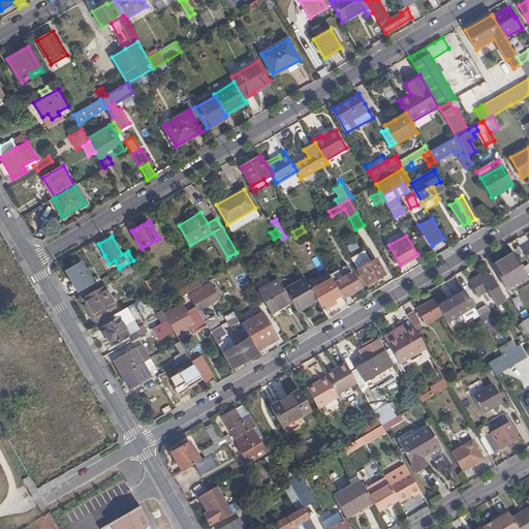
[(360,268),(371,260),(366,251),(354,257),(360,268)]
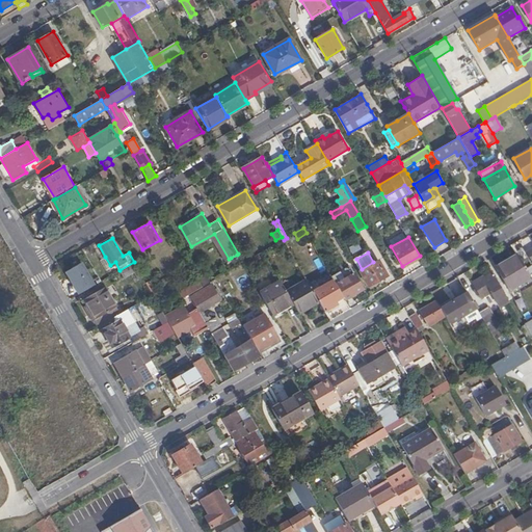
[(531,278),(517,255),(496,267),(510,291),(531,278)]
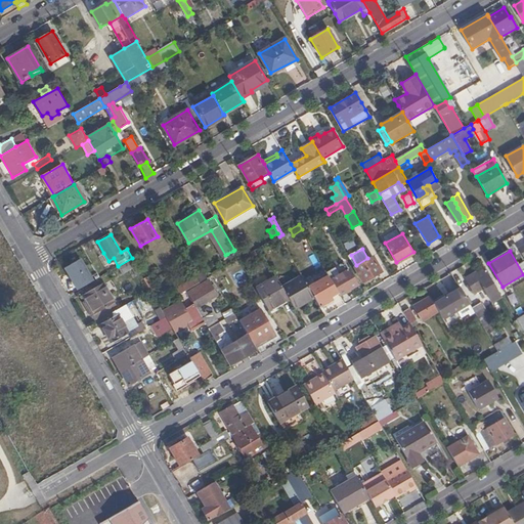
[(99,256),(104,263),(108,261),(103,253),(99,256)]
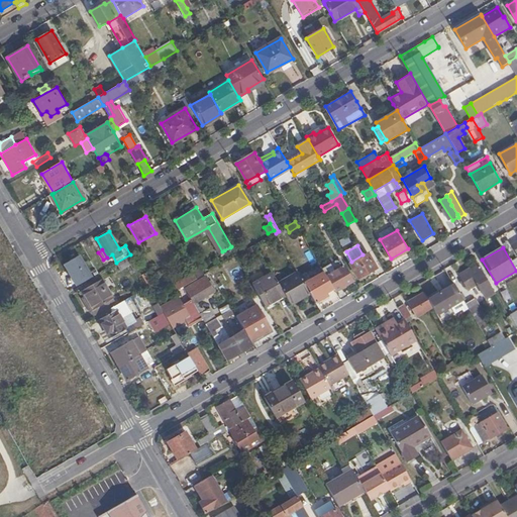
[(369,251),(363,254),(351,262),(349,263),(358,277),(377,267),(369,251)]
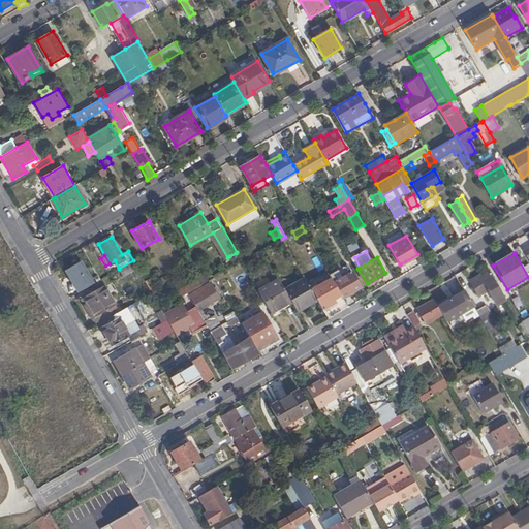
[(133,260),(119,269),(123,276),(125,276),(131,273),(137,269),(133,260)]
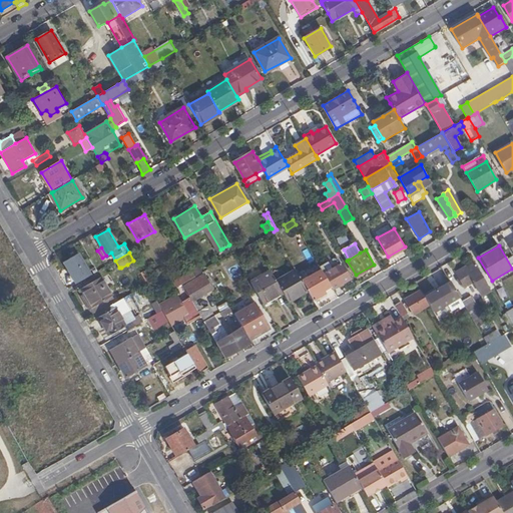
[(78,253),(63,262),(76,284),(91,275),(78,253)]
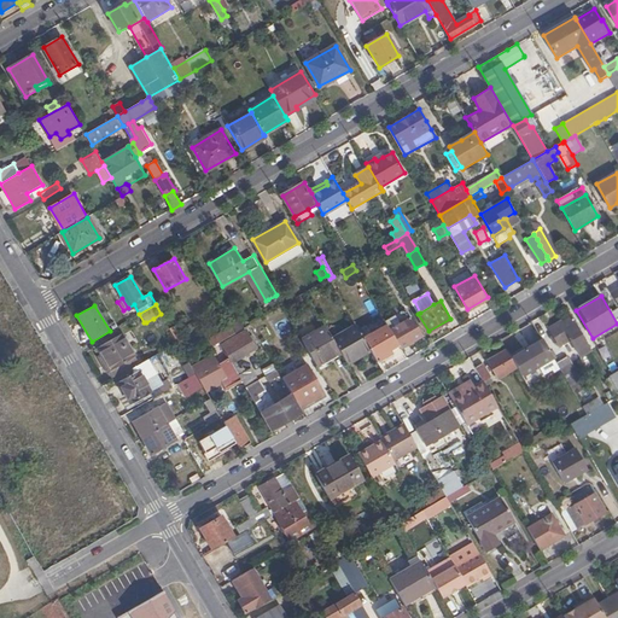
[(391,330),(412,318),(406,309),(386,321),(391,330)]
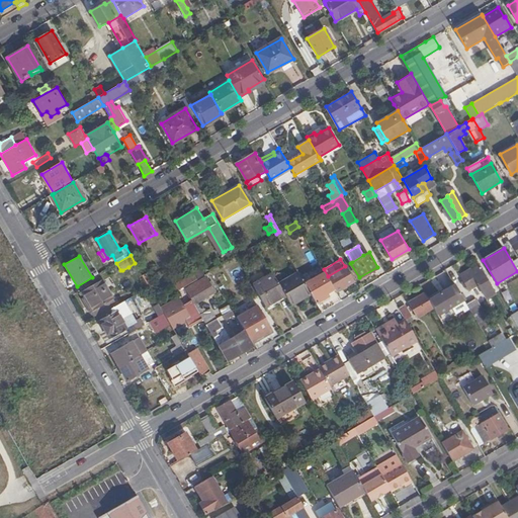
[(128,267),(136,279),(143,275),(135,263),(128,267)]
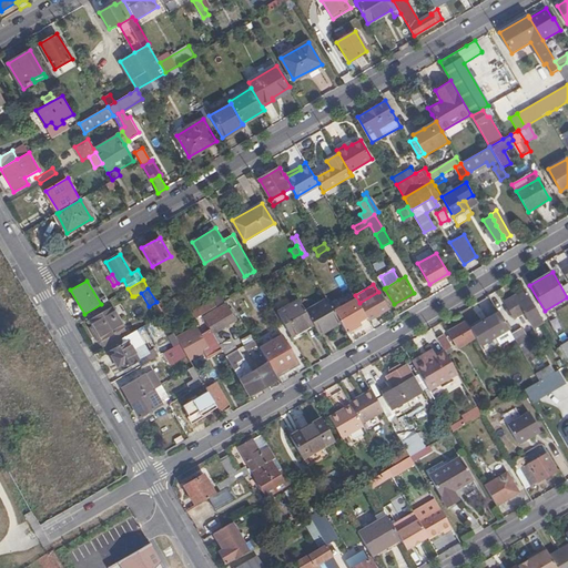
[(543,321),(525,291),(505,303),(514,320),(524,314),(533,327),(543,321)]
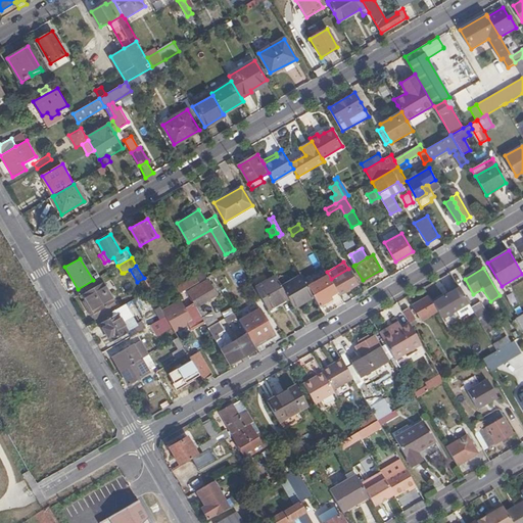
[(331,279),(339,294),(357,284),(348,269),(331,279)]
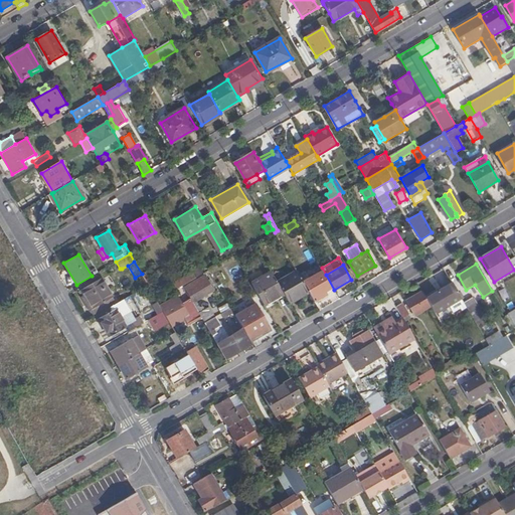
[(192,271),(196,278),(201,275),(197,269),(192,271)]
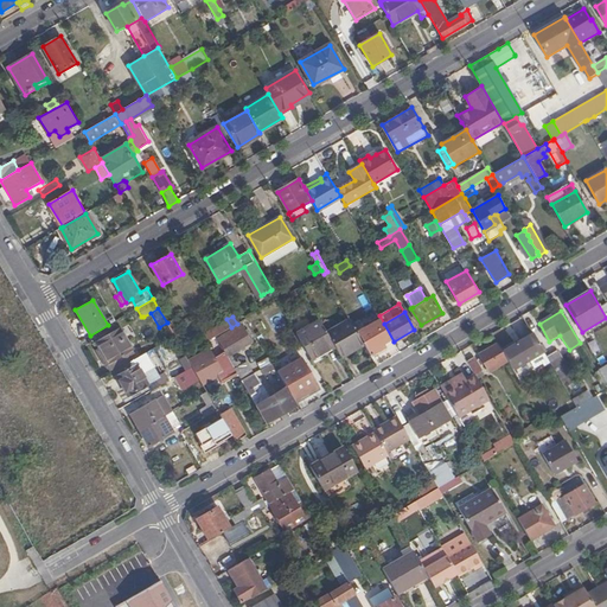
[(337,349),(342,356),(364,342),(350,319),(328,333),(334,344),(337,349)]
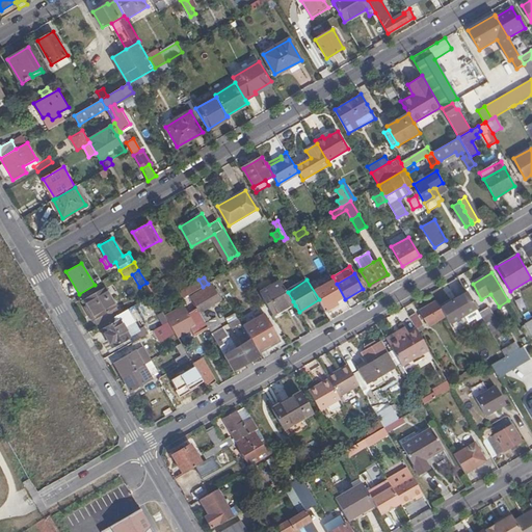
[(261,293),(273,316),(282,311),(280,309),(293,301),(288,292),(281,281),(261,293)]
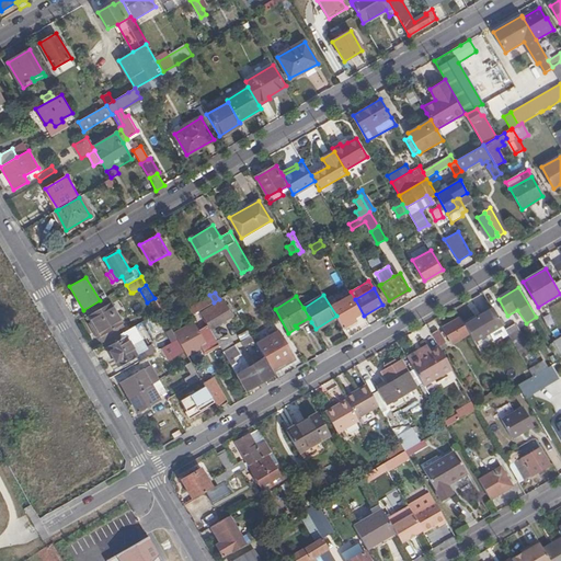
[(210,325),(230,313),(224,301),(203,313),(210,325)]
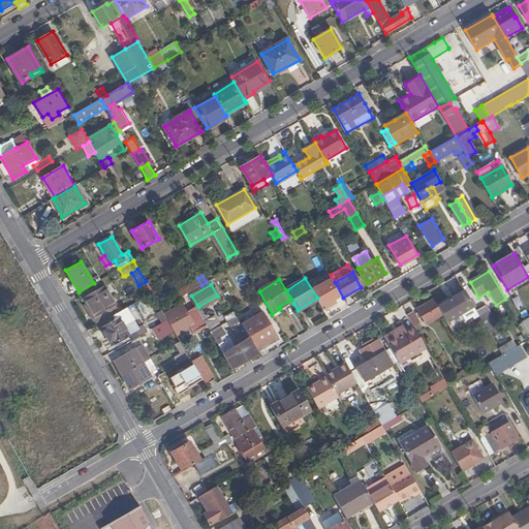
[(95,315),(99,324),(100,323),(119,312),(104,286),(85,298),(88,304),(85,305),(91,317),(95,315)]
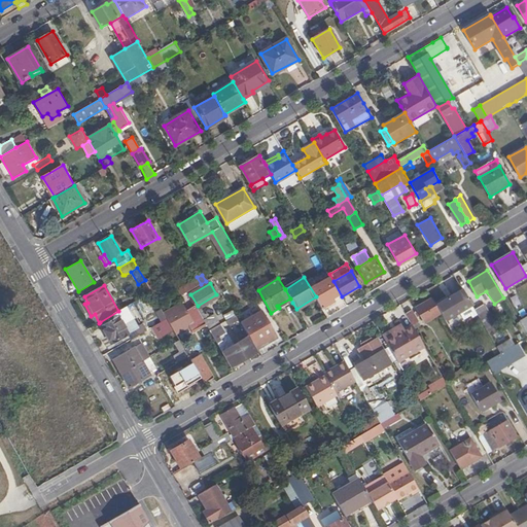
[(316,296),(322,308),(335,301),(327,289),(316,296)]
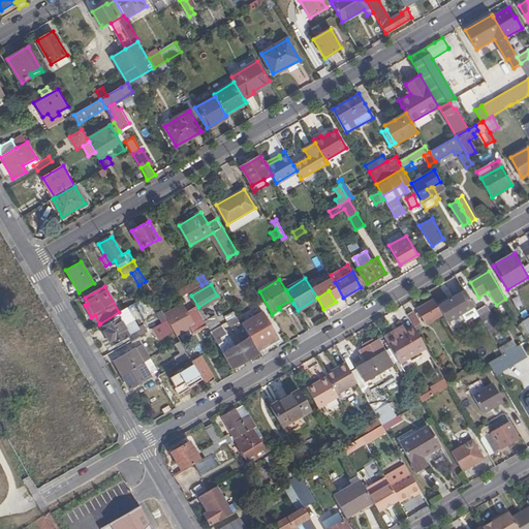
[(474,306),(465,290),(438,306),(443,314),(447,320),(460,313),(474,306)]
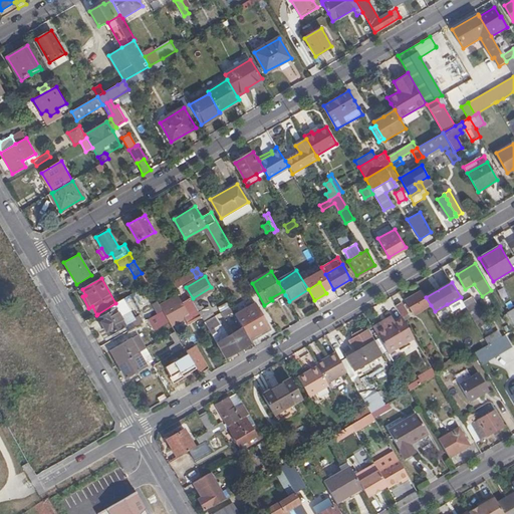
[(177,293),(182,301),(189,297),(185,289),(177,293)]
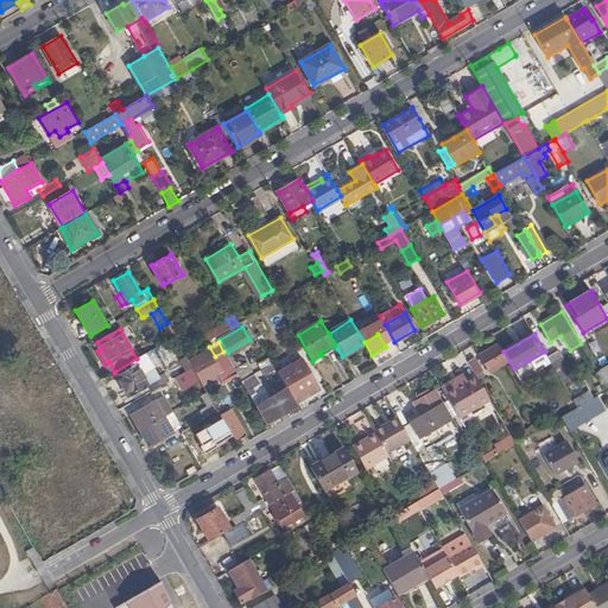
[(504,352),(499,343),(481,355),(491,372),(510,361),(504,352)]
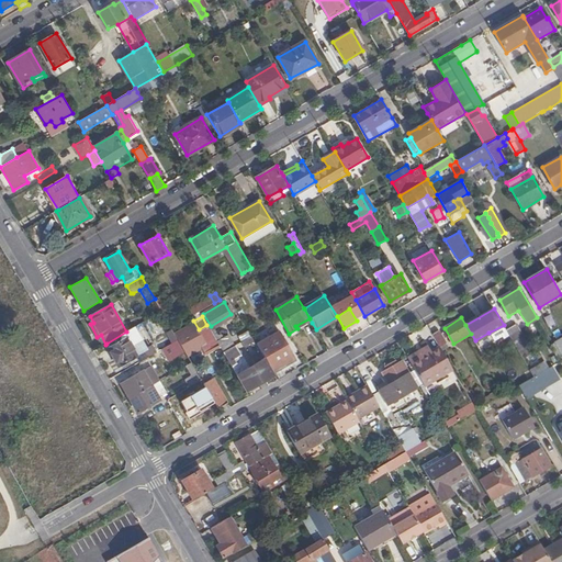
[(295,326),(298,328),(299,330),(312,323),(310,318),(295,326)]
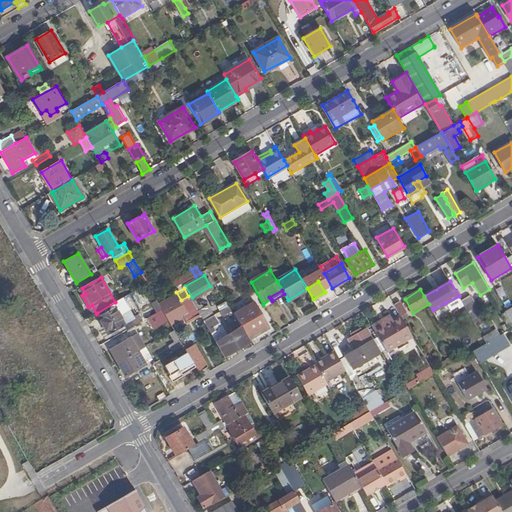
[(129,294),(123,298),(133,317),(138,314),(140,313),(129,294)]
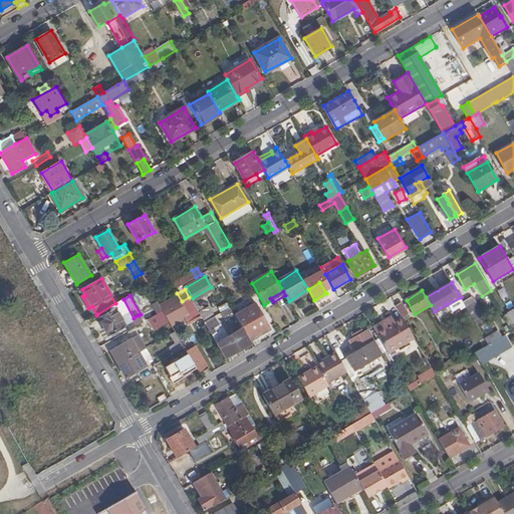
[(161,306),(163,311),(171,324),(184,317),(188,322),(201,315),(198,310),(191,297),(181,303),(177,297),(161,306)]
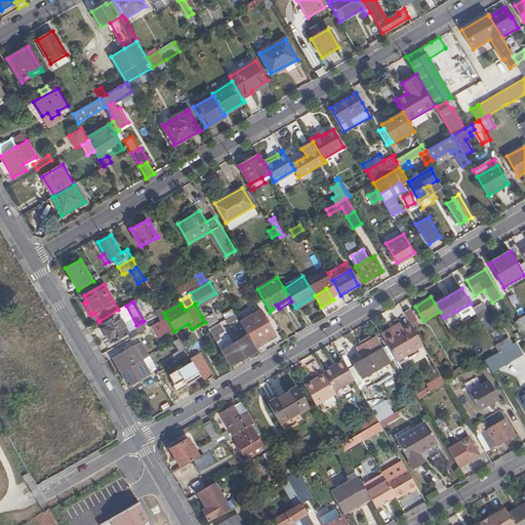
[(476,312),(471,304),(456,311),(461,319),(469,315),(471,316),(476,313),(476,312)]
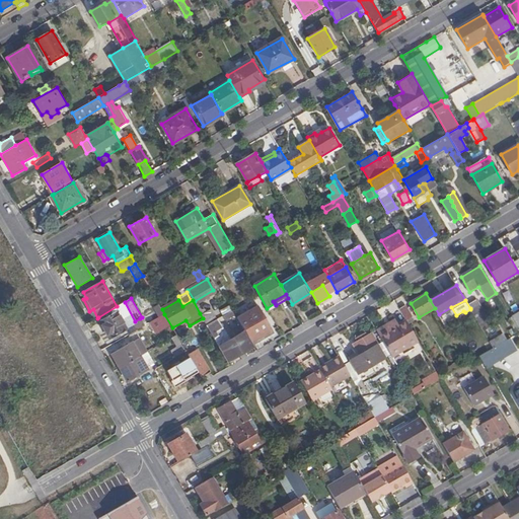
[(127,328),(130,334),(144,325),(140,318),(135,321),(125,302),(117,306),(98,317),(110,338),(127,328)]
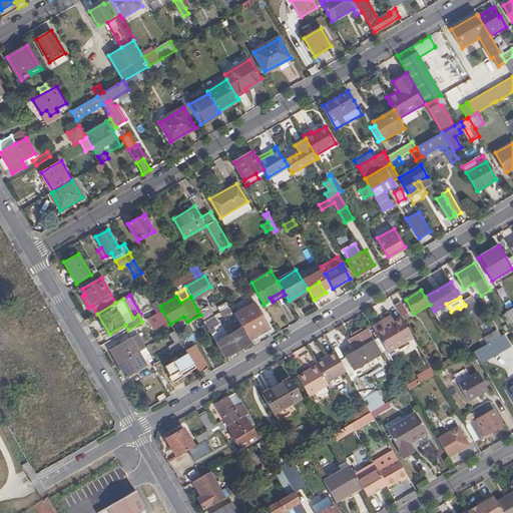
[(216,305),(219,311),(229,306),(226,300),(216,305)]
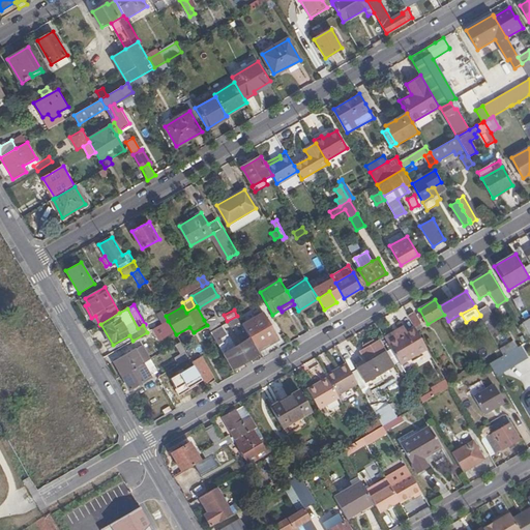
[(480,316),(492,335),(500,330),(489,311),(480,315),(480,316)]
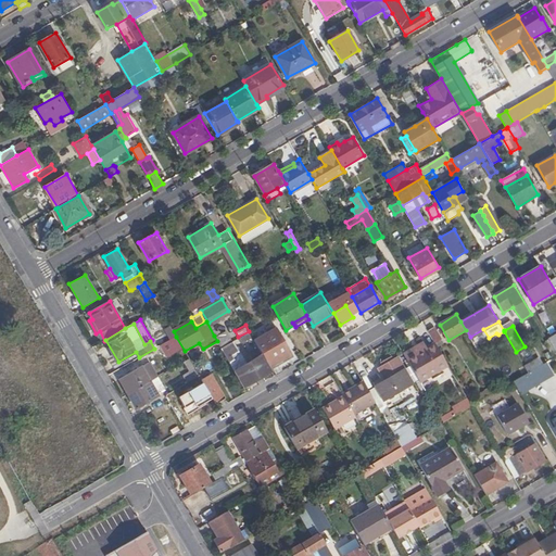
[(174,331),(172,327),(167,329),(173,338),(176,337),(174,331)]
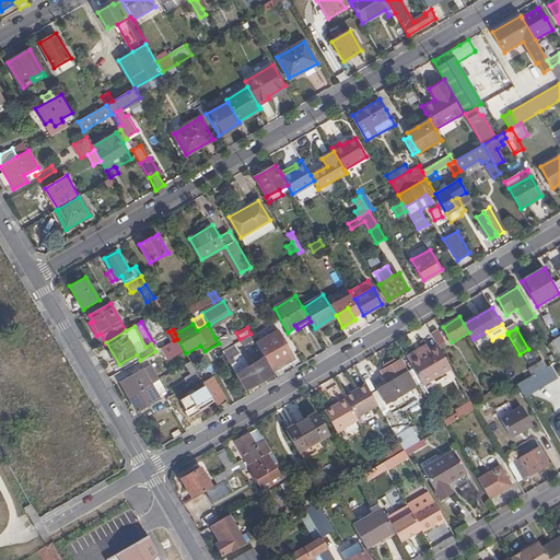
[(438,329),(432,333),(438,343),(439,345),(445,341),(438,329)]
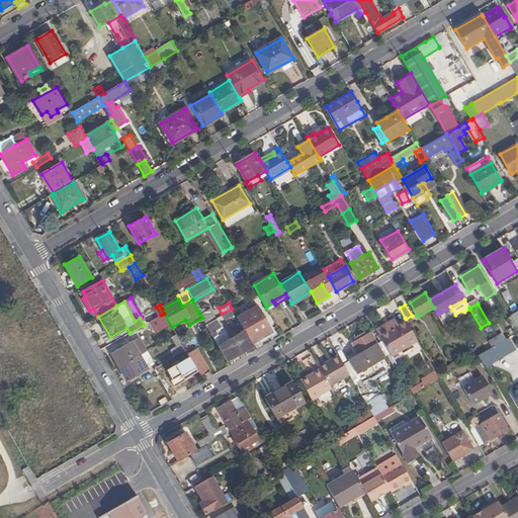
[(199,313),(202,318),(205,323),(216,317),(210,307),(199,313)]
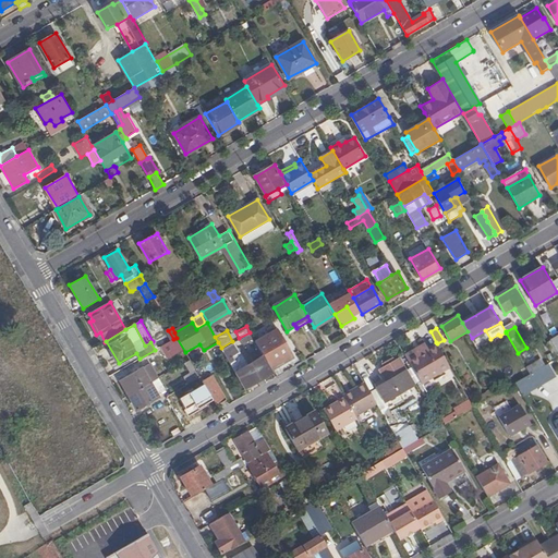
[(257,344),(270,368),(293,355),(278,331),(256,343),(257,344)]
